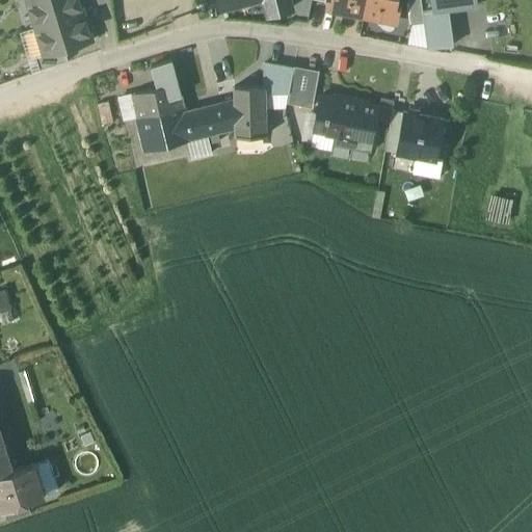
[(35,12),(31,0),(26,0),(31,14),(35,12)]
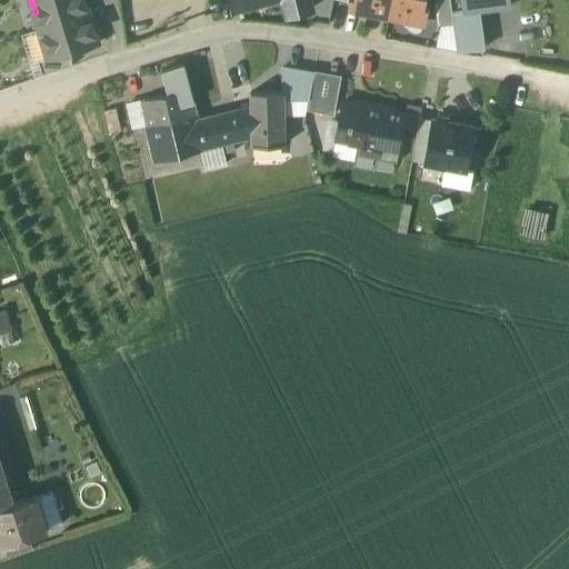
[(33,15),(38,30),(89,15),(85,0),(33,0),(38,13),(33,15)]
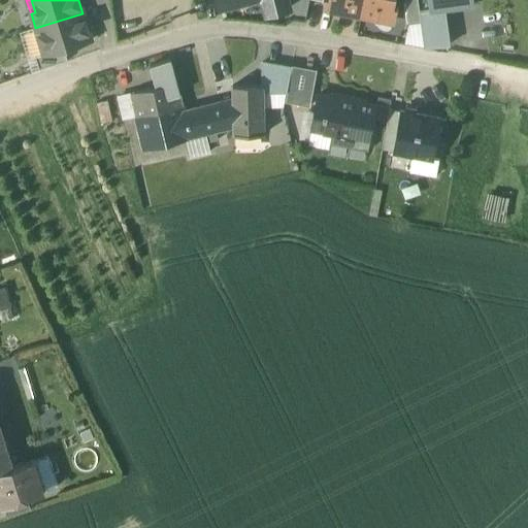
[(287,0),(217,0),(220,8),(250,0),(261,0),(266,14),(290,8),(287,0)]
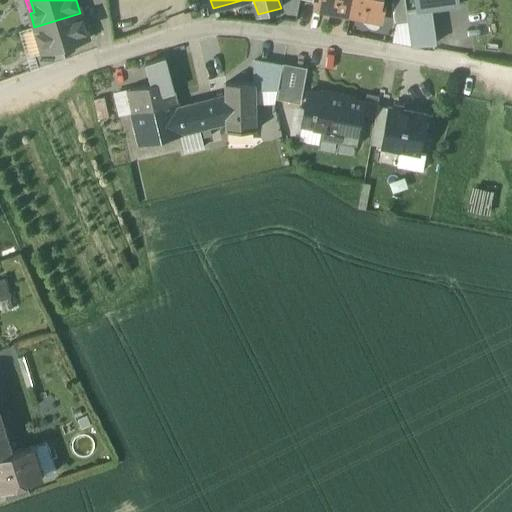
[(338,10),(350,13),(352,0),(320,0),(318,11),(337,14),(338,10)]
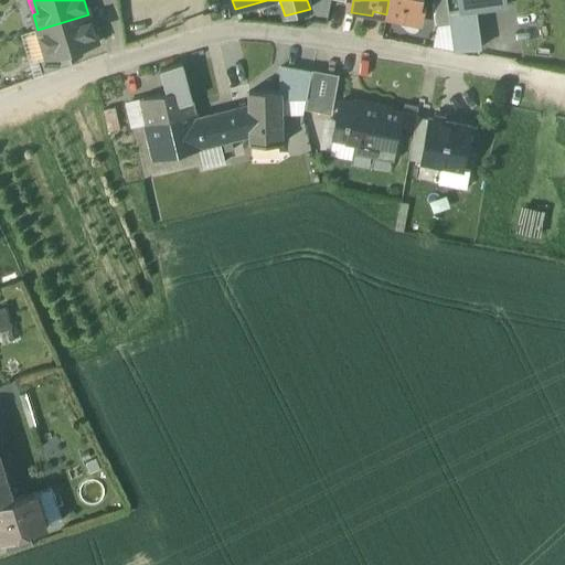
[(388,0),(386,14),(401,17),(400,21),(420,24),(424,0),(388,0)]
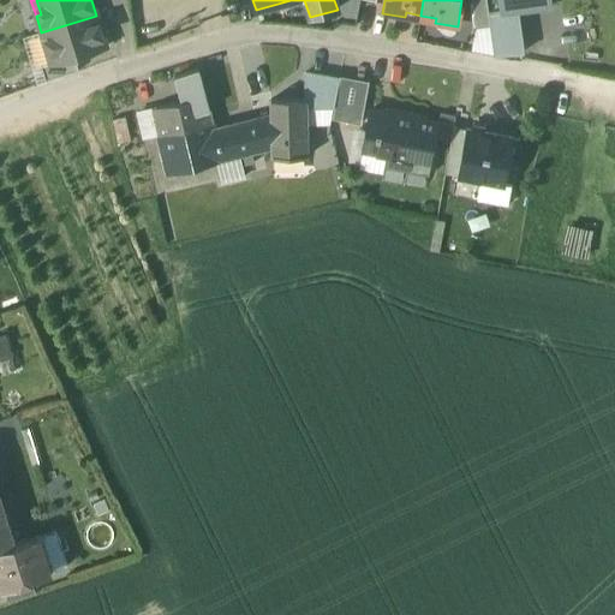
[(471,0),(476,28),(490,27),(488,13),(485,0),(471,0)]
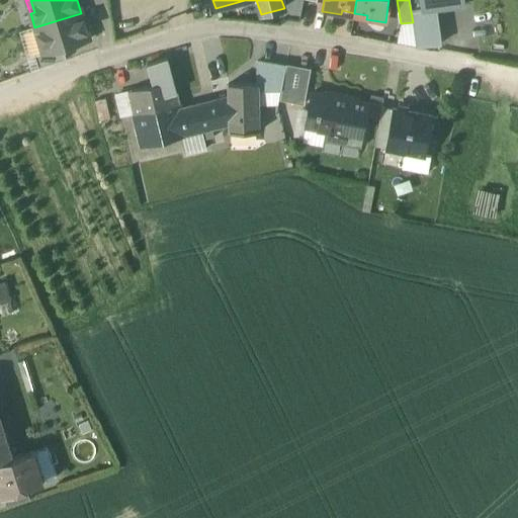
[(463,5),(461,0),(421,0),(423,10),(435,8),(463,5)]
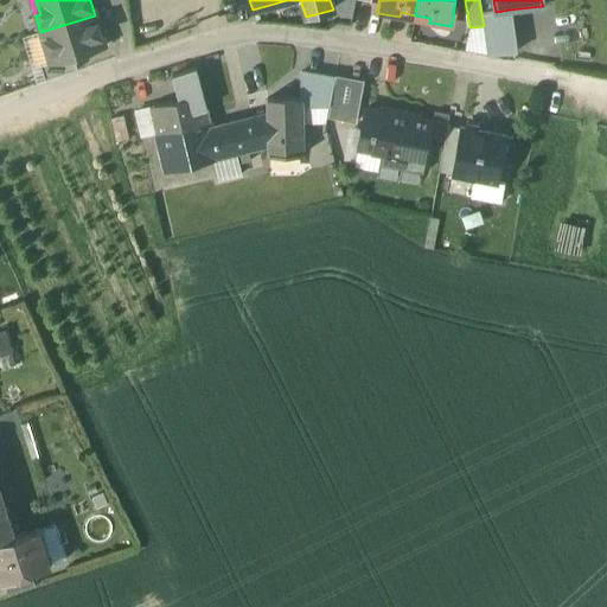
[(510,10),(496,12),(481,13),(484,26),(487,56),(516,52),(510,10)]
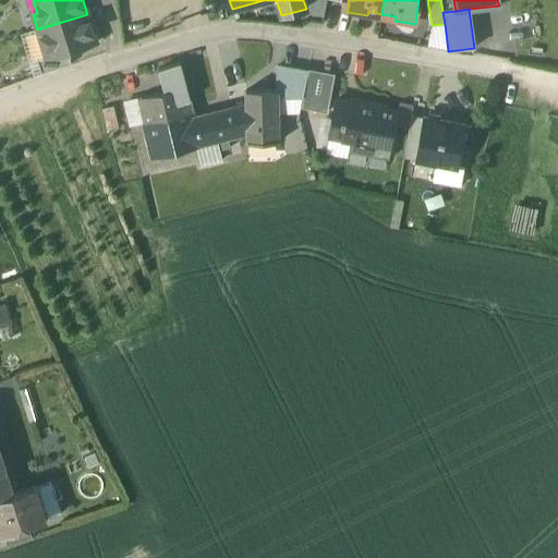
[(37,29),(41,44),(46,43),(50,57),(68,52),(96,43),(87,14),(37,29)]
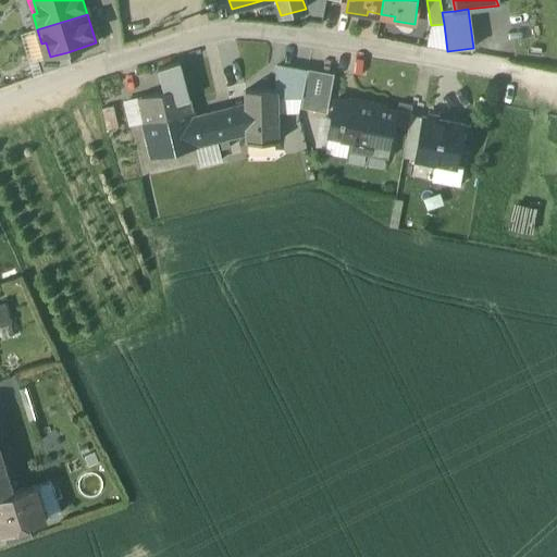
[(444,24),(431,25),(426,48),(447,51),(444,24)]
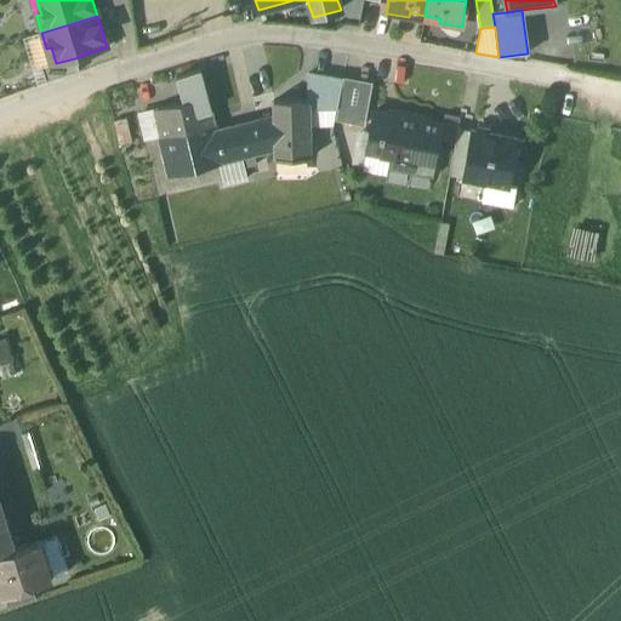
[(46,49),(41,33),(22,38),(36,85),(46,83),(41,67),(51,64),(46,49)]
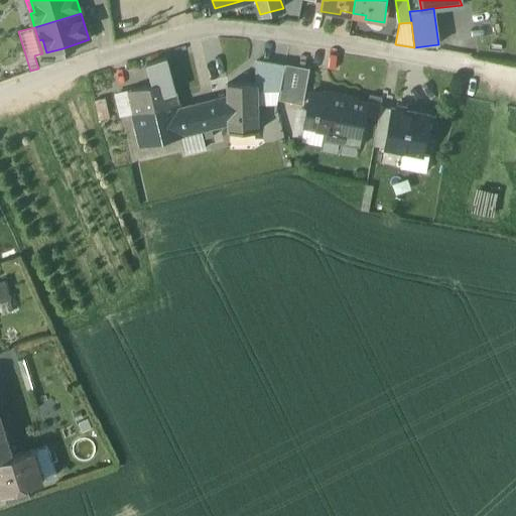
[(34,55),(38,69),(66,59),(62,48),(46,52),(42,54),(42,53),(34,55)]
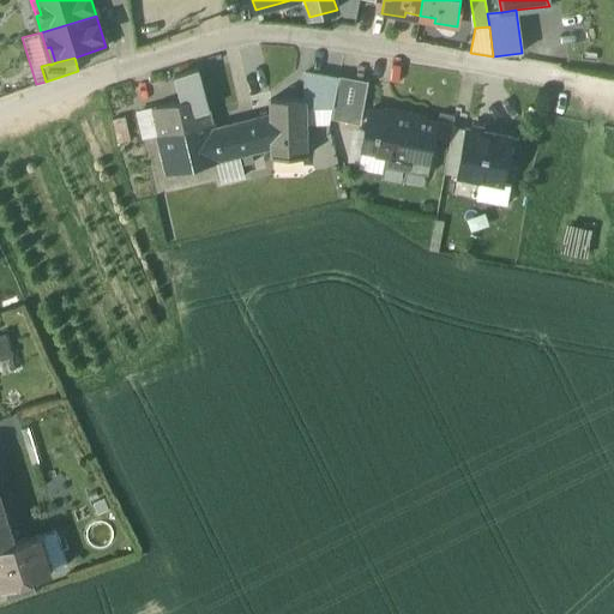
[(151,109),(158,137),(212,125),(197,71),(173,77),(181,102),(151,109)]
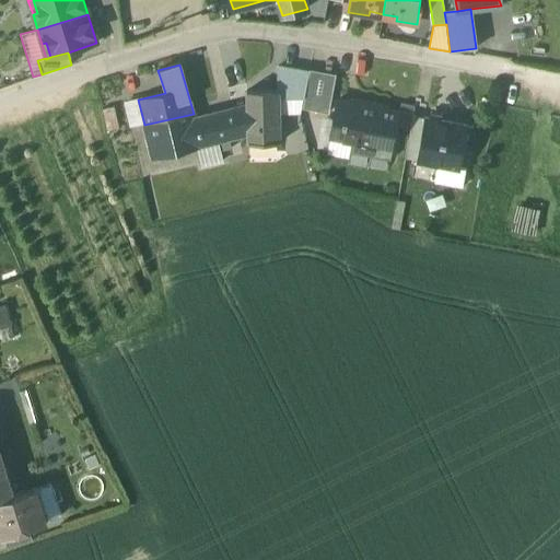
[(278,91),(278,100),(304,98),(308,73),(277,68),(277,91),(278,91)]
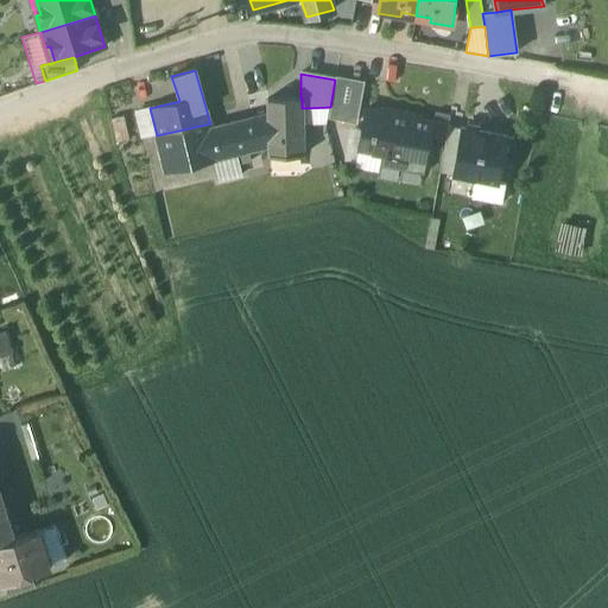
[(336,76),(335,80),(330,107),(328,118),(355,122),(363,81),(336,76)]
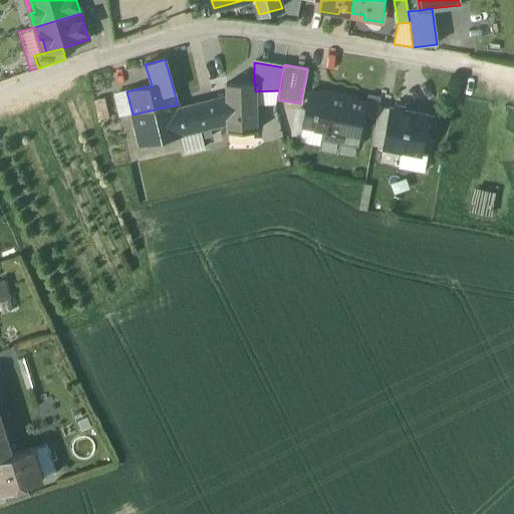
[(227,96),(215,99),(221,124),(227,122),(228,132),(256,132),(256,105),(255,91),(255,83),(254,83),(226,83),(227,96)]
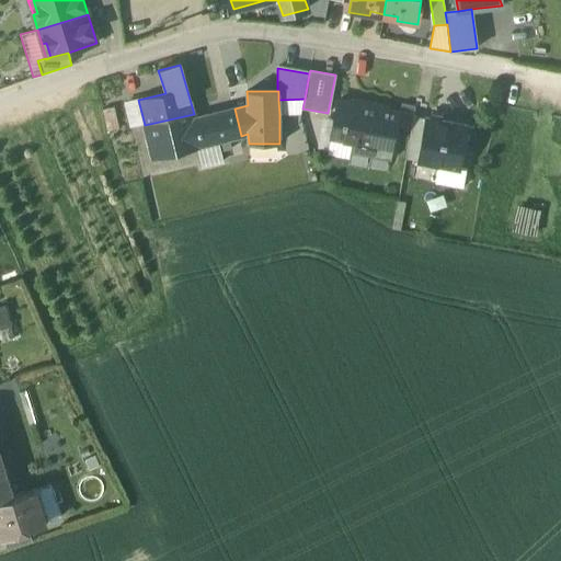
[(305,99),(278,100),(279,115),(301,115),(302,109),(305,99)]
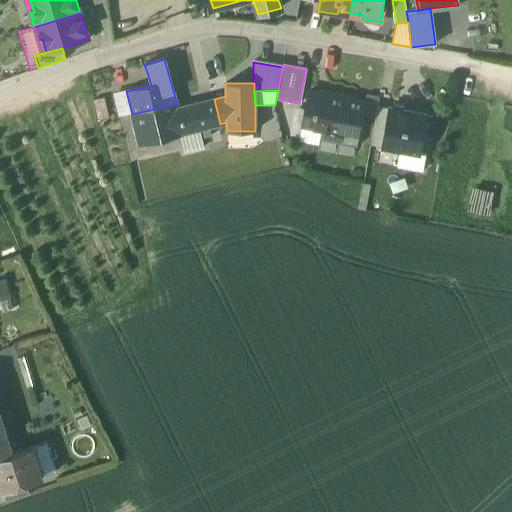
[(132,114),(126,91),(113,94),(119,117),(132,114)]
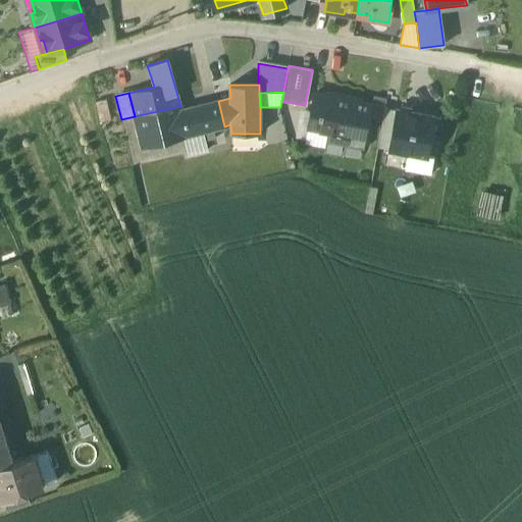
[(326,142),(364,149),(369,119),(372,105),(313,94),(310,112),(310,113),(307,127),(327,132),(326,142)]
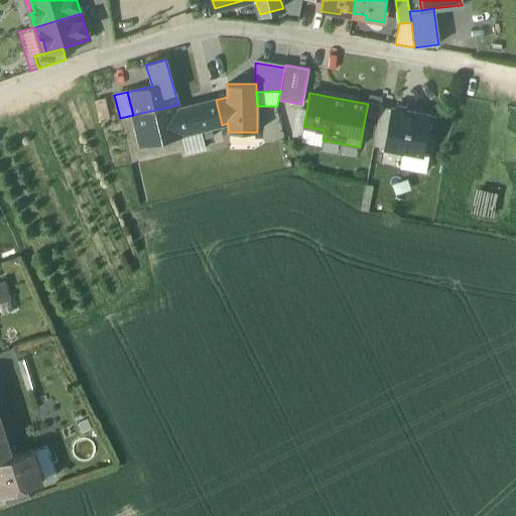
[(369,95),(368,104),(365,118),(377,120),(380,97),(369,95)]
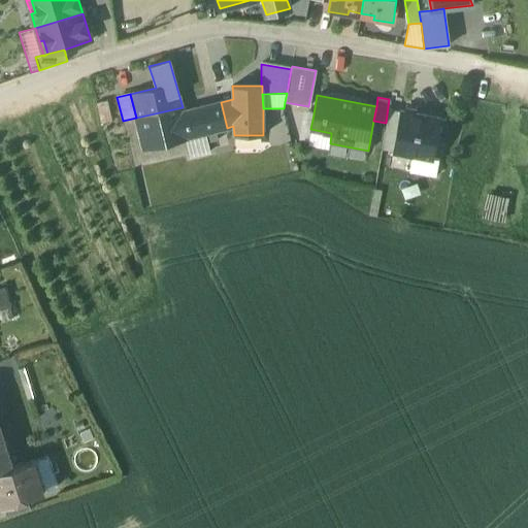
[(96,104),(100,124),(111,122),(107,101),(96,104)]
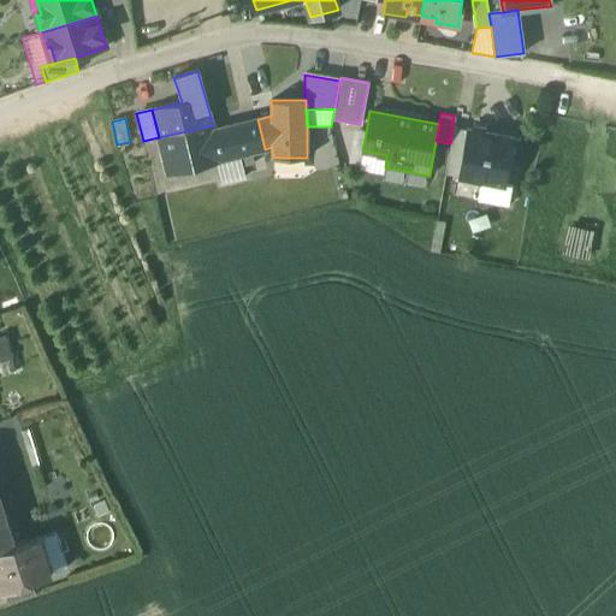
[(240,155),(265,149),(258,119),(214,131),(213,125),(159,137),(167,173),(215,161),(240,155)]
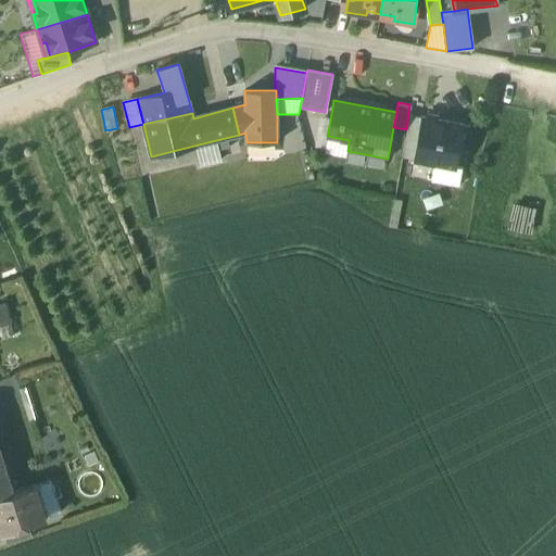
[(402,156),(414,159),(421,116),(409,114),(406,131),(402,156)]
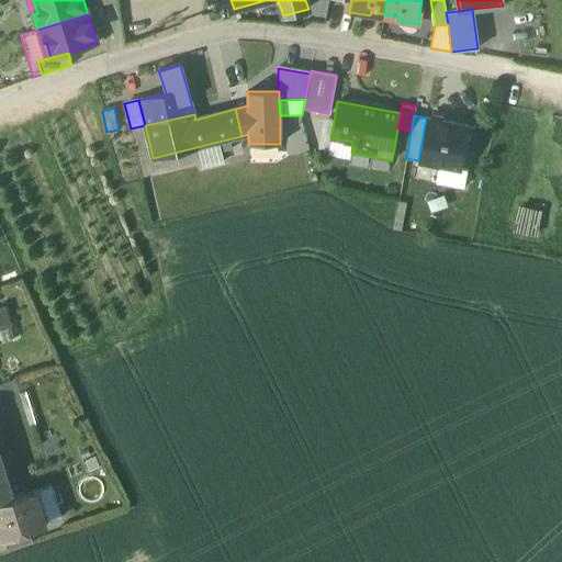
[(418,160),(439,164),(462,168),(469,125),(426,117),(418,160)]
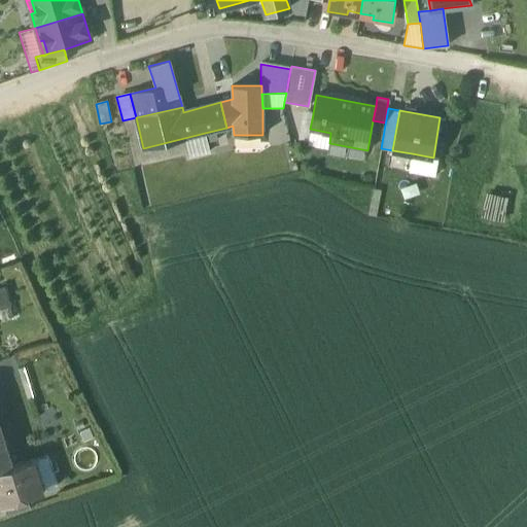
[(330,133),(310,129),(307,146),(327,149),(329,143),(330,133)]
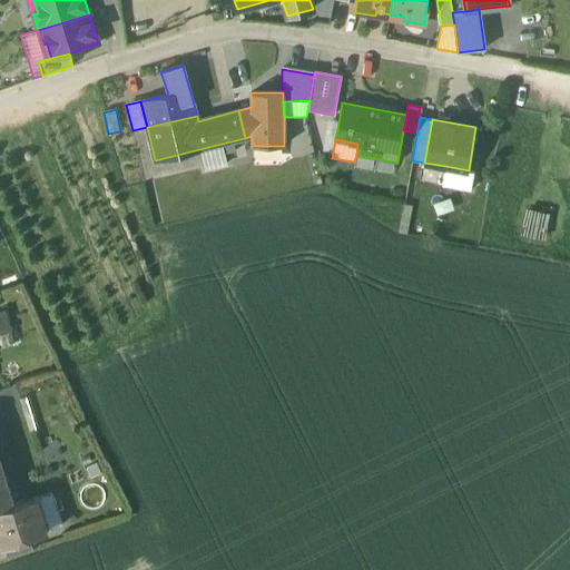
[(222,144),(199,149),(205,169),(226,164),(222,144)]
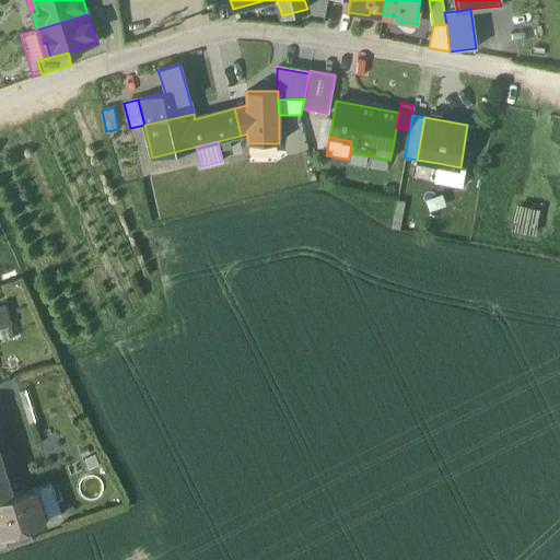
[(466,168),(461,167),(438,163),(434,181),(463,186),(466,168)]
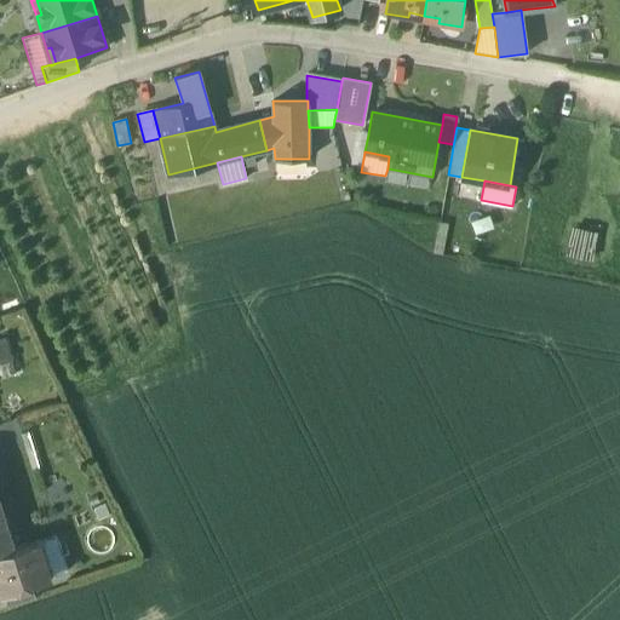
[(566,257),(590,262),(596,229),(572,225),(566,257)]
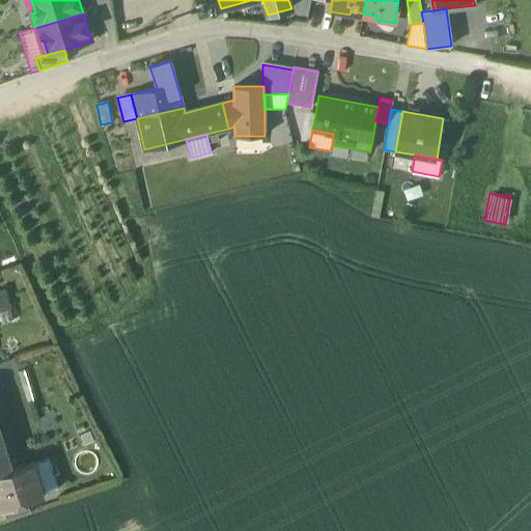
[(5,288),(0,289),(0,312),(11,309),(5,288)]
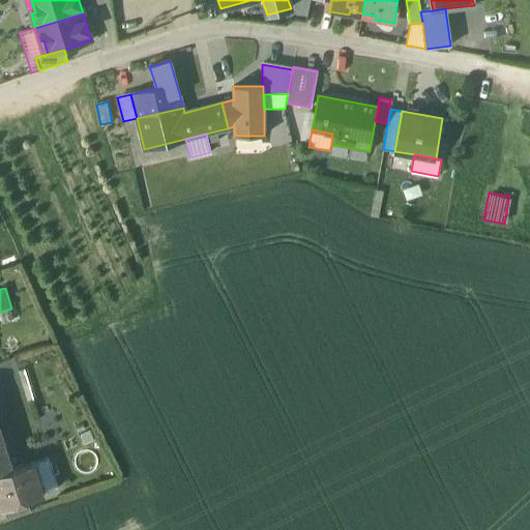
[(0,472),(12,468),(0,427),(0,472)]
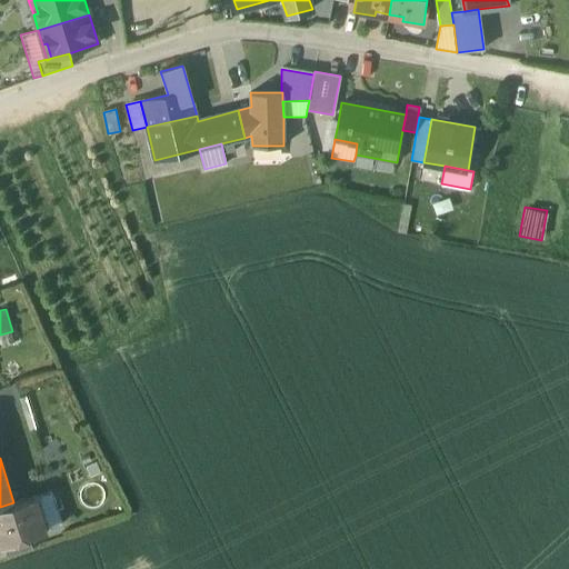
[(35,496),(13,502),(0,507),(0,533),(3,543),(28,535),(45,529),(35,496)]
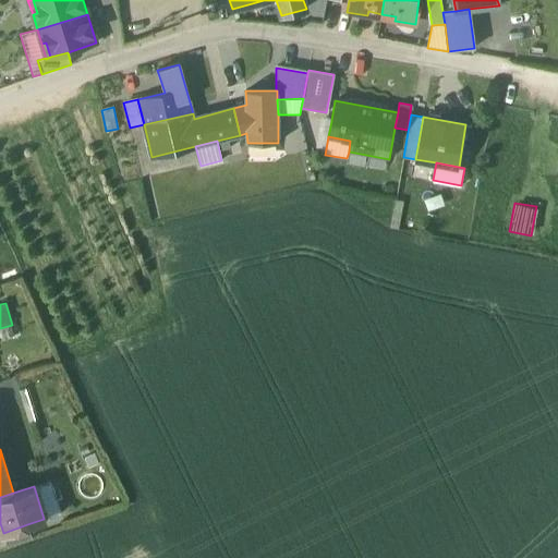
[(3,533),(7,546),(32,537),(27,524),(3,533)]
